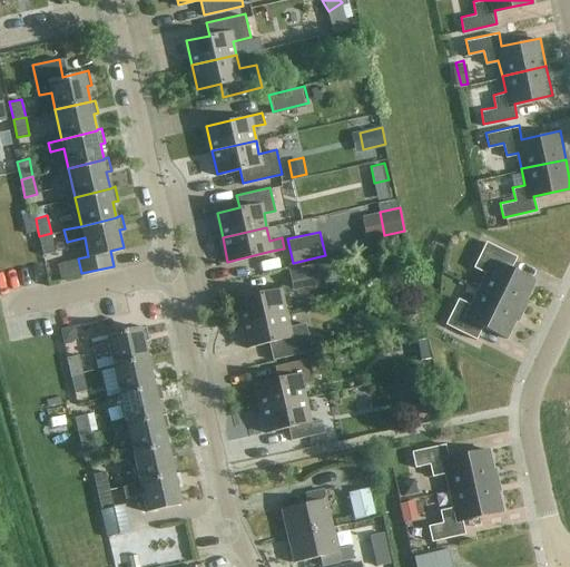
[(51,233),(39,236),(43,254),(55,251),(51,233)]
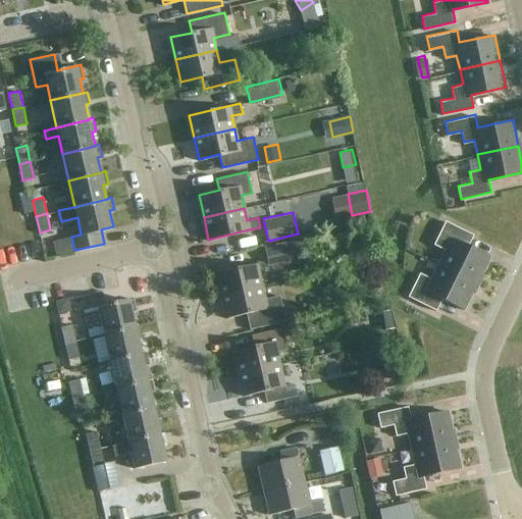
[(477,281),(489,256),(468,245),(473,234),(446,219),(434,243),(445,248),(437,262),(442,265),(477,281)]
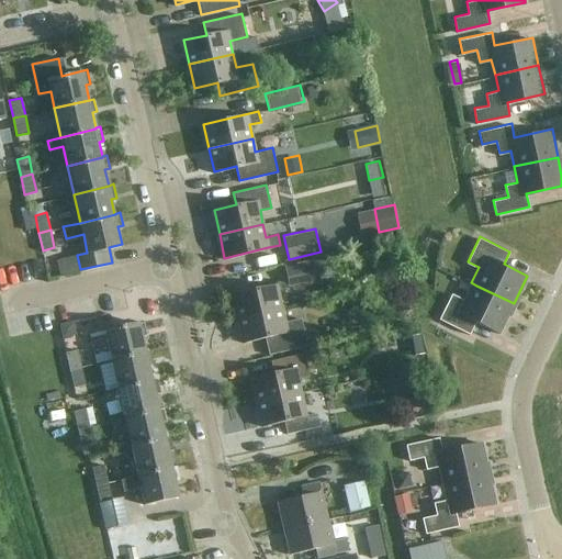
[(316,259),(284,266),(289,289),(321,282),(316,259)]
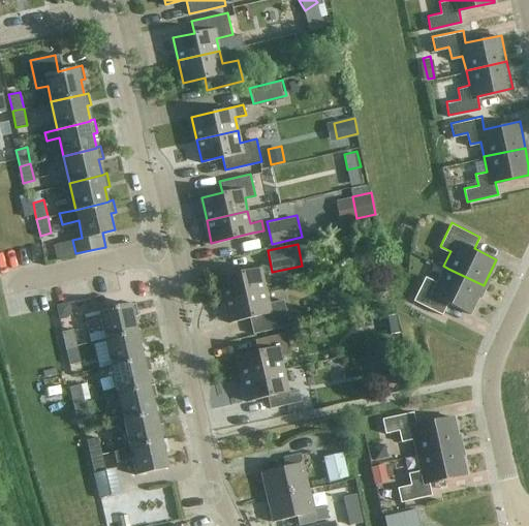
[(484,285),(448,269),(443,266),(436,281),(426,275),(413,299),(442,313),(447,301),(470,312),(484,285)]
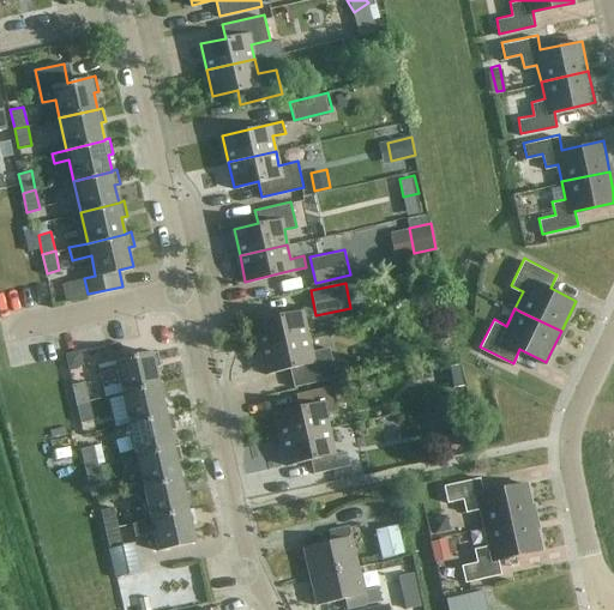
[(260,346),(307,336),(301,309),(254,320),(260,346)]
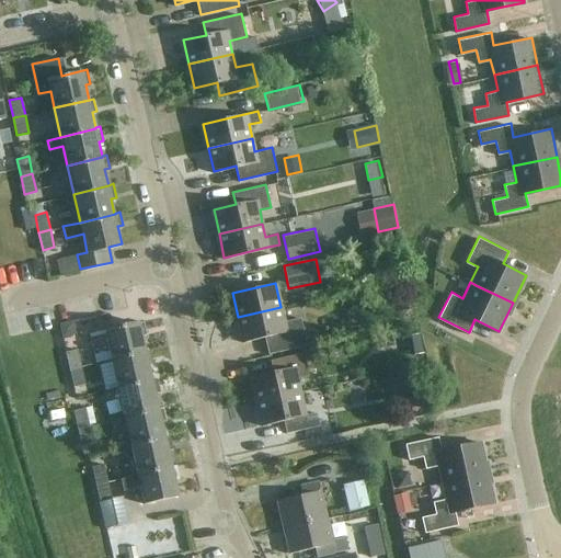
[(393,296),(386,308),(400,318),(409,306),(393,296)]
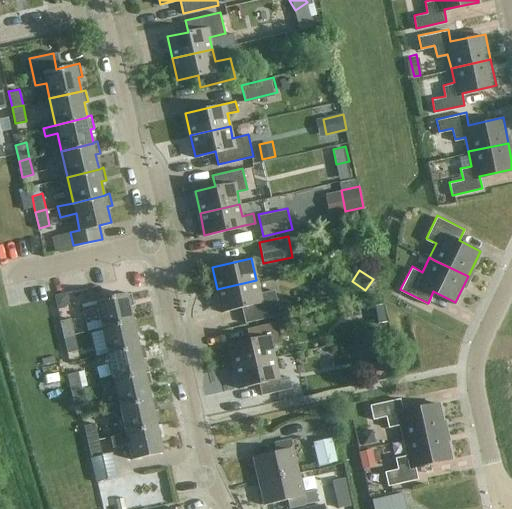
[(256,280),(217,289),(222,311),(242,306),(246,322),(280,314),(275,289),(259,292),(256,280)]
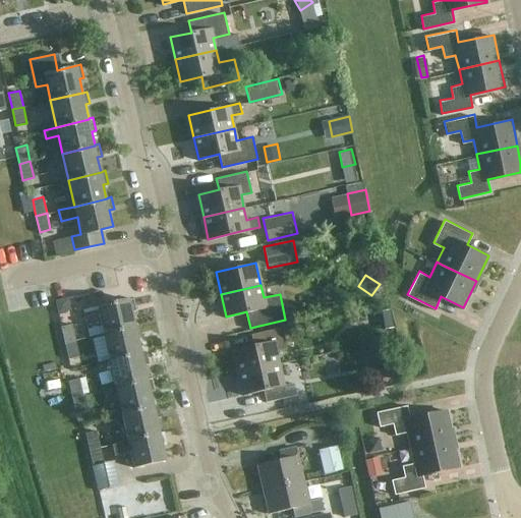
[(56,299),(59,311),(66,309),(70,303),(68,296),(56,299)]
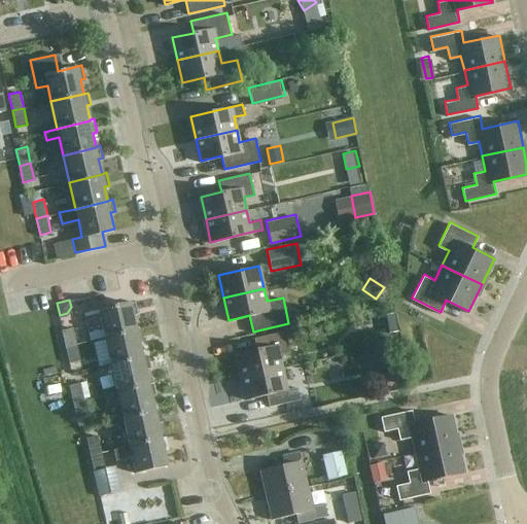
[(137,328),(134,314),(138,313),(135,301),(98,309),(105,337),(137,328)]
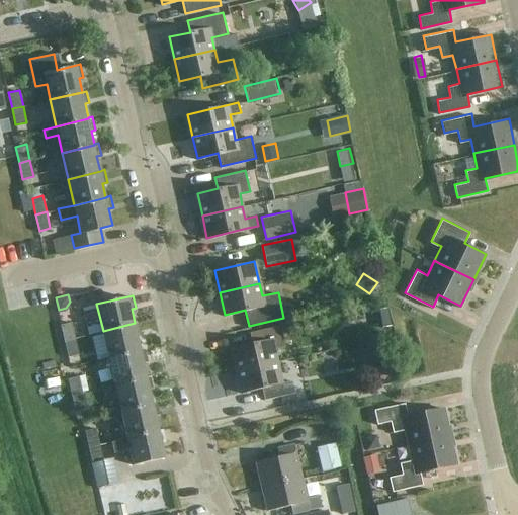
[(64,340),(75,337),(71,322),(61,324),(64,340)]
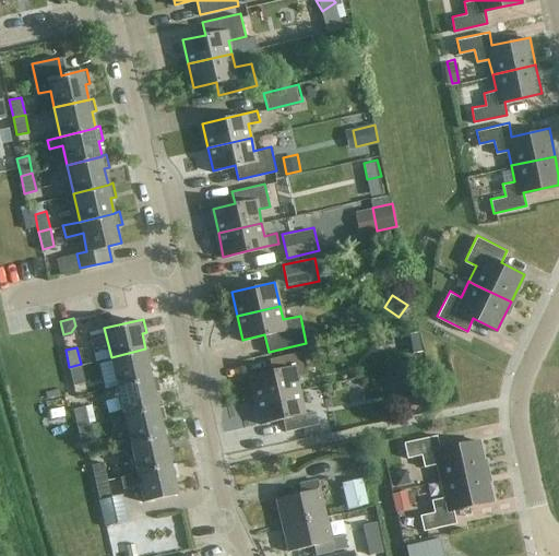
[(152,377),(149,362),(153,361),(150,347),(145,349),(111,357),(118,386),(152,377)]
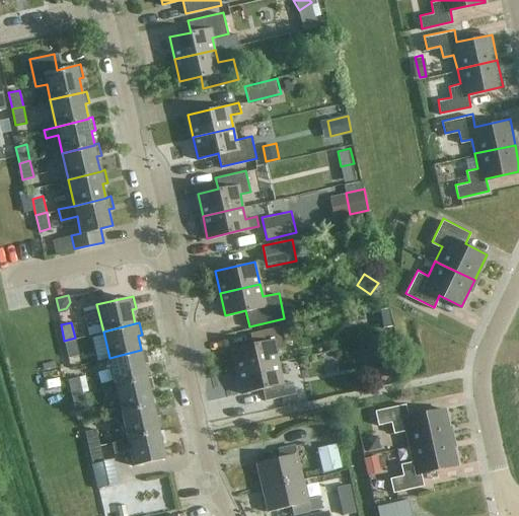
[(237,371),(278,362),(275,349),(286,347),(281,325),(255,330),(258,343),(232,349),(237,371)]
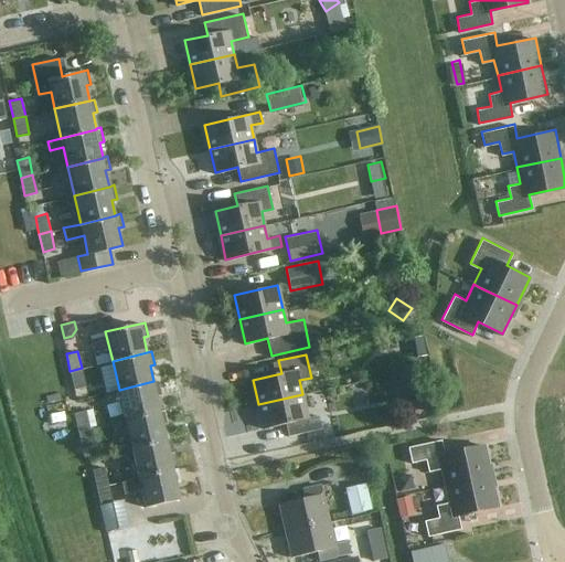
[(82,368),(70,371),(74,389),(86,385),(82,368)]
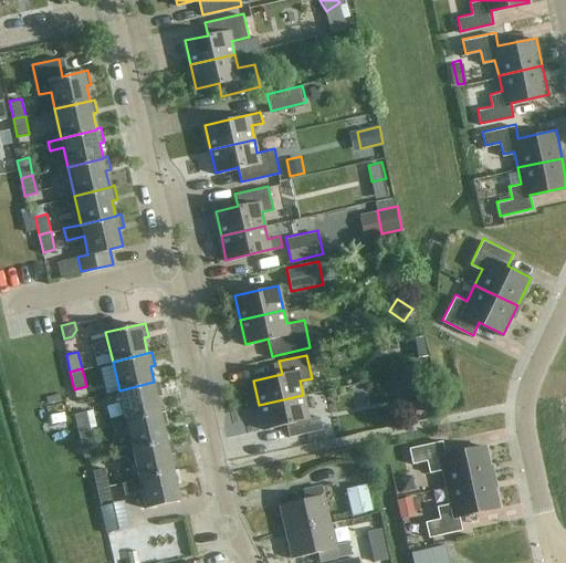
[(160,410),(157,395),(161,394),(158,381),(154,382),(119,391),(126,419),(160,410)]
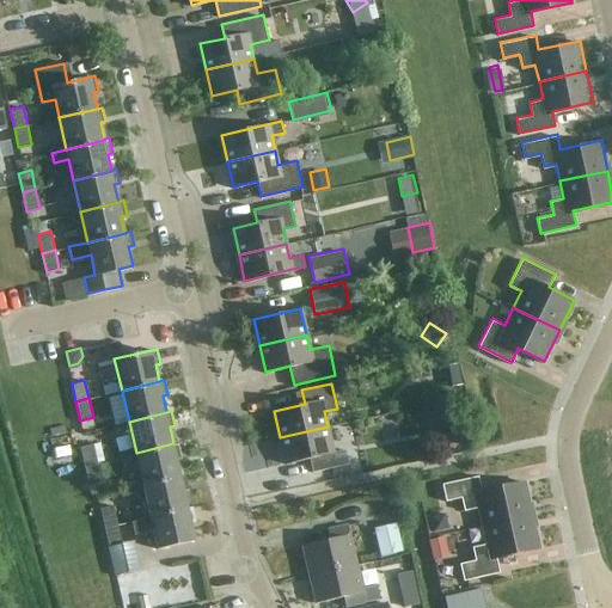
[(328,427),(280,437),(286,462),(310,456),(313,471),(349,462),(346,448),(332,452),(328,427)]
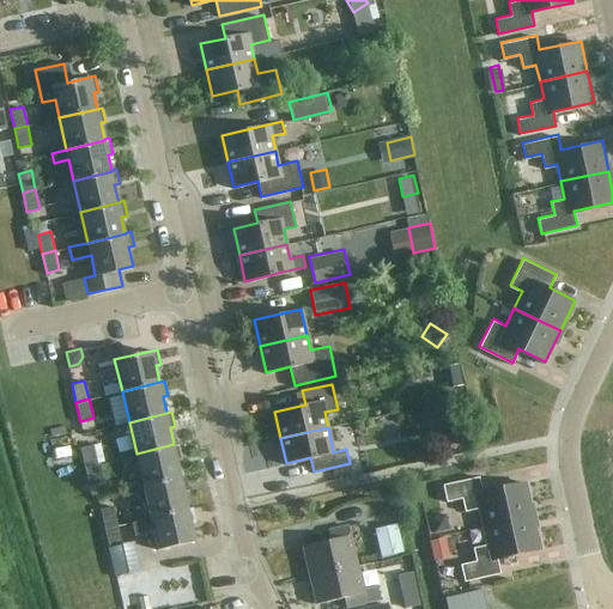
[(181,475),(176,458),(182,457),(178,443),(174,444),(137,454),(144,485),(181,475)]
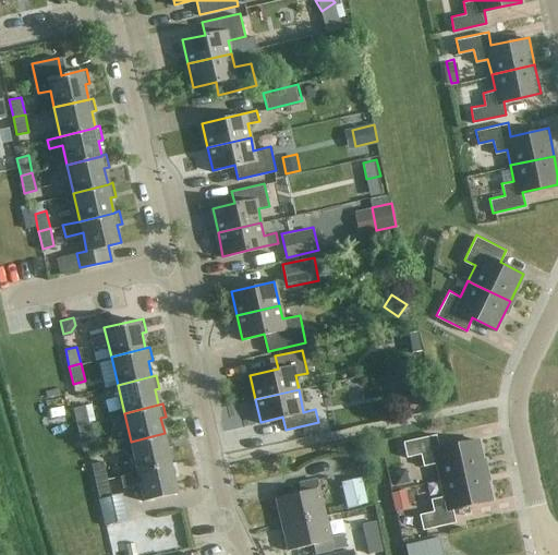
[(77,424),(88,421),(85,405),(73,407),(77,424)]
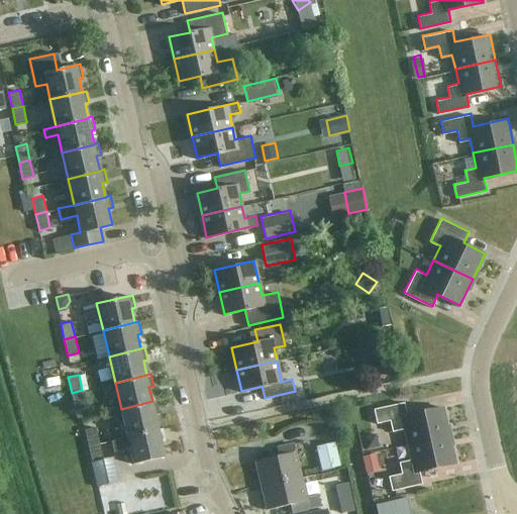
[(72,393),(75,409),(86,406),(82,390),(72,393)]
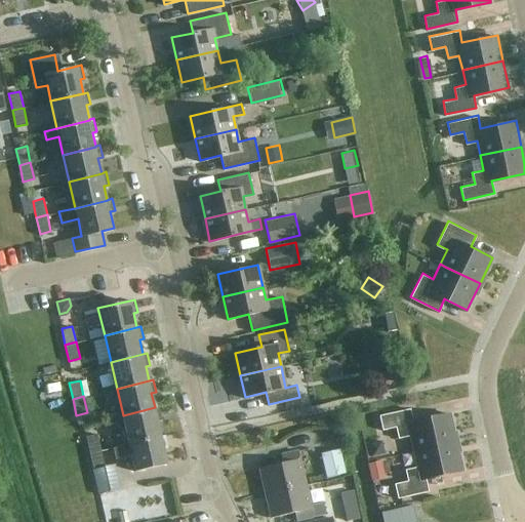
[(161,434),(157,419),(162,418),(159,406),(155,407),(123,415),(129,442),(161,434)]
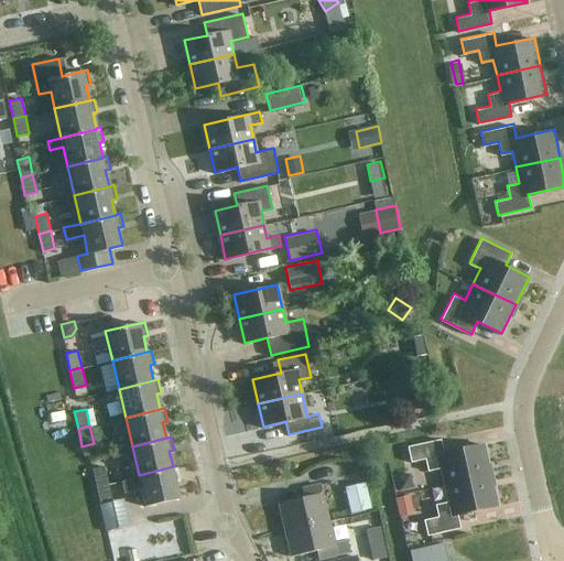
[(443,452),(440,438),(407,445),(410,461),(424,457),(427,470),(441,466),(444,484),(489,473),(483,442),(443,452)]
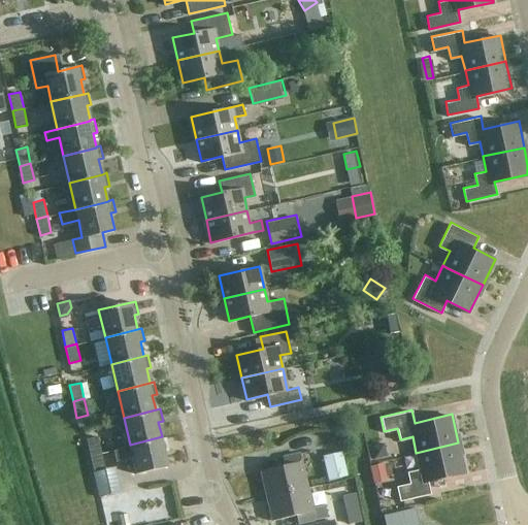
[(90,454),(101,452),(98,435),(87,437),(90,454)]
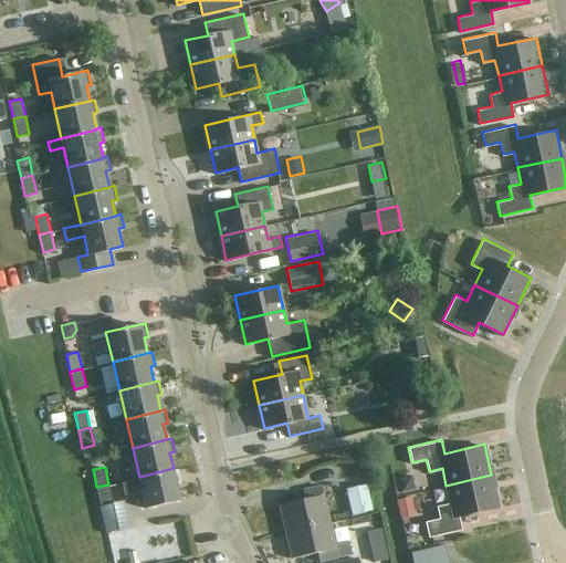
[(124,493),(142,489),(146,507),(180,499),(176,481),(181,480),(178,467),(174,468),(139,477),(139,478),(121,481),(124,493)]
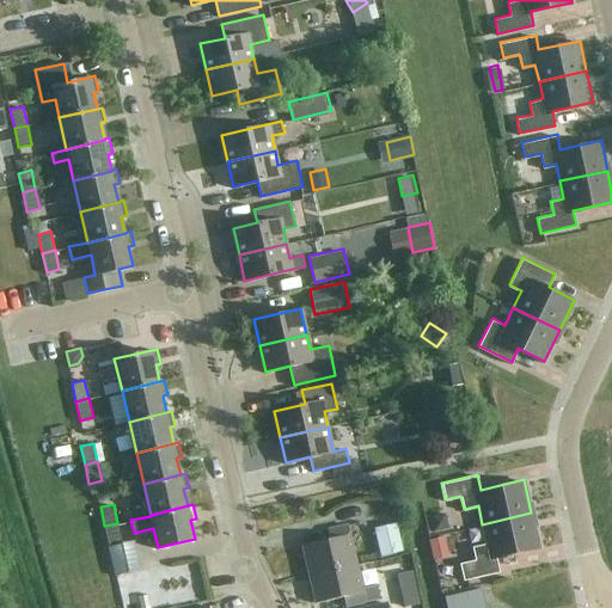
[(463,578),(499,571),(495,556),(539,546),(531,513),(482,524),(485,542),(472,546),(475,559),(459,563),(463,578)]
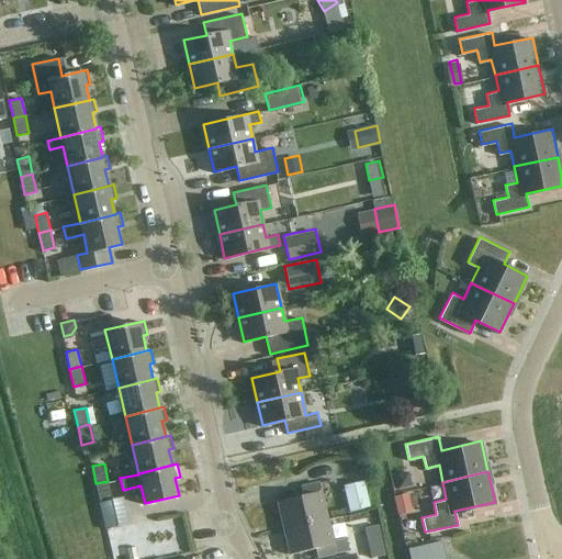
[(370,504),(363,480),(343,484),(349,510),(370,504)]
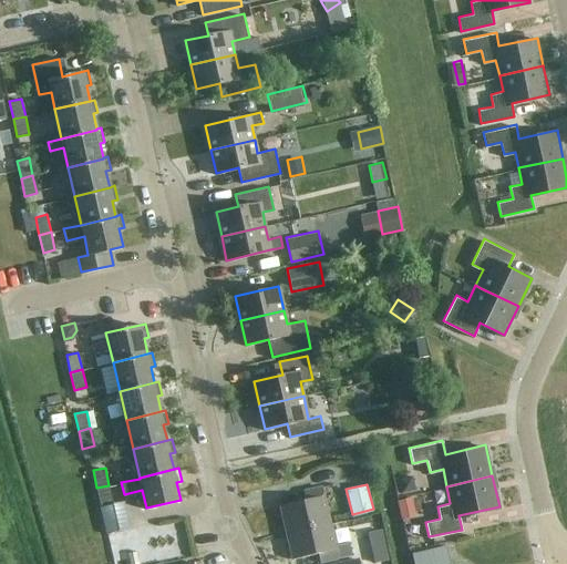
[(109,485),(96,488),(101,505),(113,503),(109,485)]
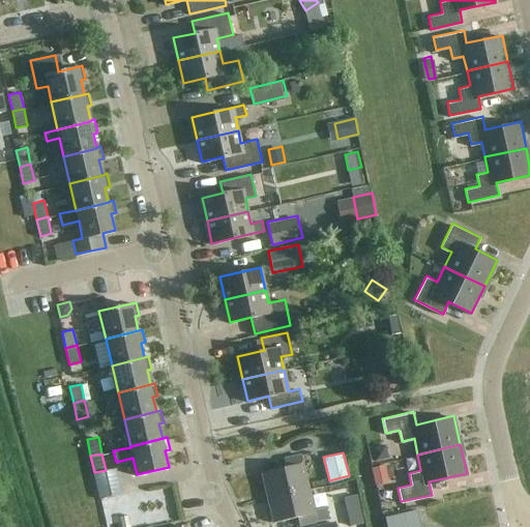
[(286,466),(262,471),(268,497),(310,488),(301,454),(284,458),(286,466)]
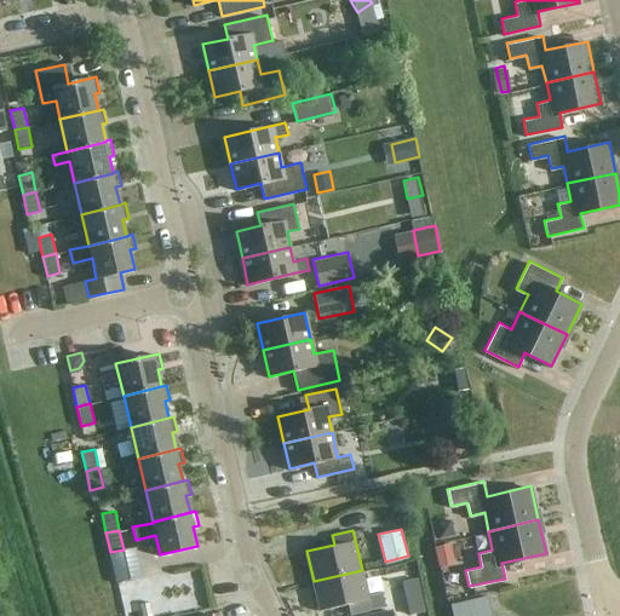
[(455,560),(451,542),(434,546),(438,565),(455,560)]
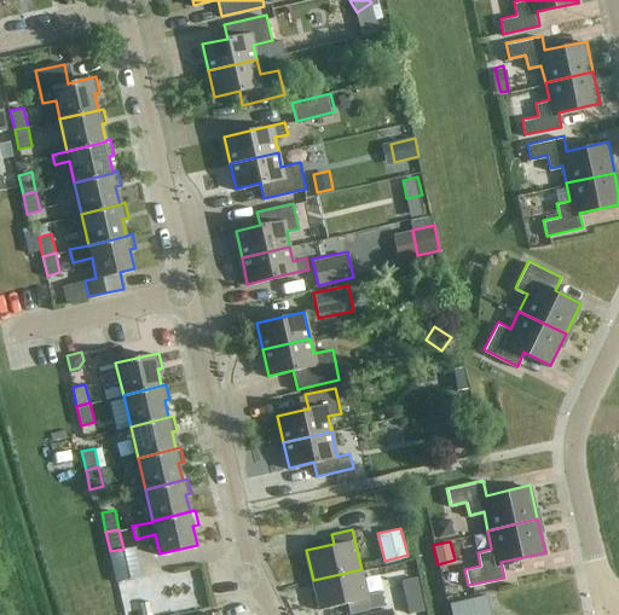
[(136,545),(123,549),(110,551),(109,551),(116,580),(142,574),(136,545)]
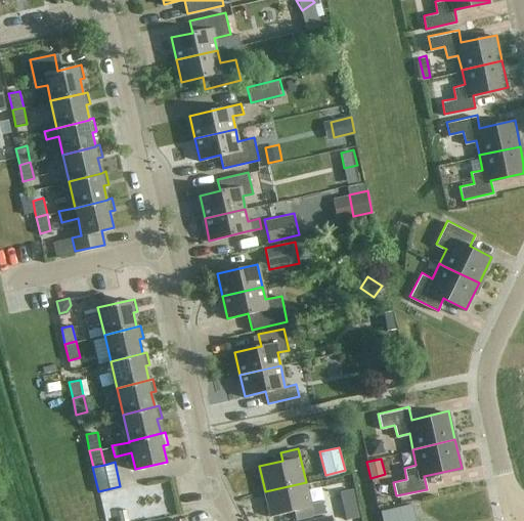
[(306,482),(265,491),(270,516),(292,512),(294,519),(313,515),(306,482)]
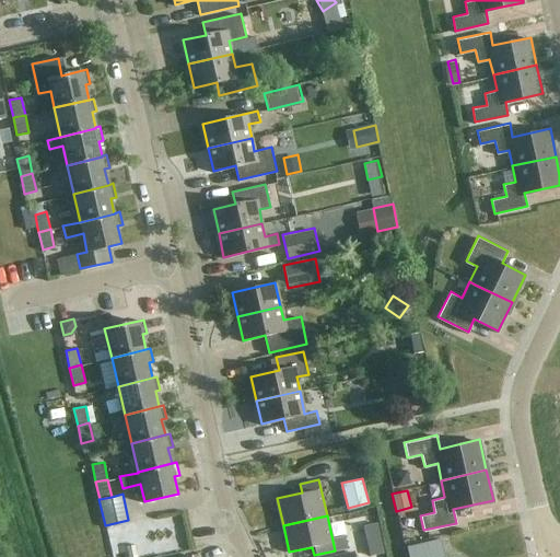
[(376,522),(363,525),(370,555),(384,552),(376,522)]
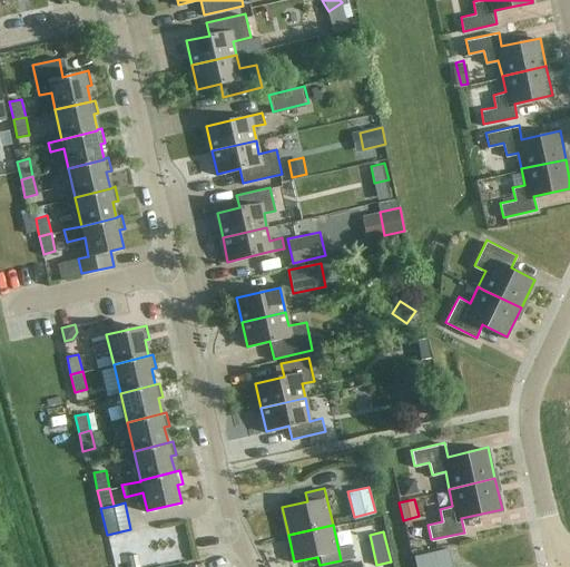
[(435,566),(452,563),(449,547),(421,554),(423,566),(435,566)]
